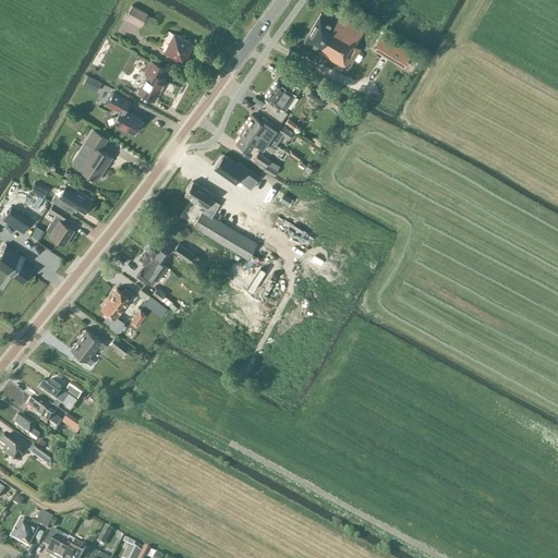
[(146,13),(131,4),(123,19),(140,27),(146,13)]
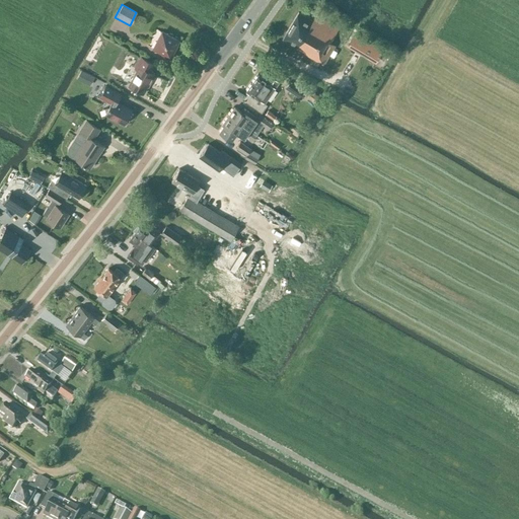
[(327,42),(337,26),(316,14),(311,21),(298,13),(282,40),(321,64),(334,45),(327,42)]
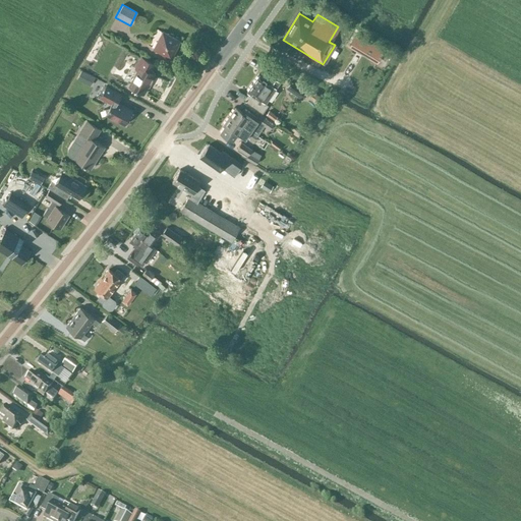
[(179,41),(163,32),(154,48),(163,54),(171,59),(175,51),(174,50),(179,41)]
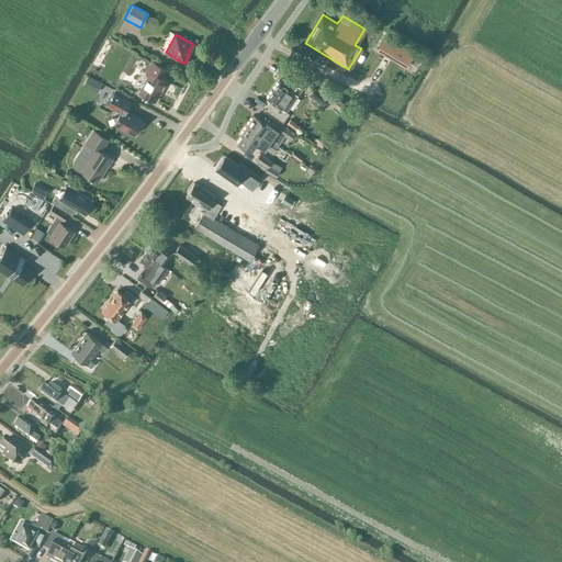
[(412,53),(382,35),(374,48),(404,66),(412,53)]
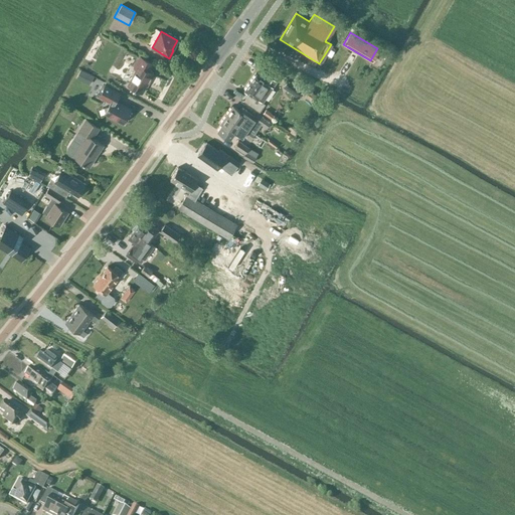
[(152,63),(140,56),(134,67),(136,69),(127,84),(142,93),(148,80),(149,81),(153,73),(148,70),(152,63)]
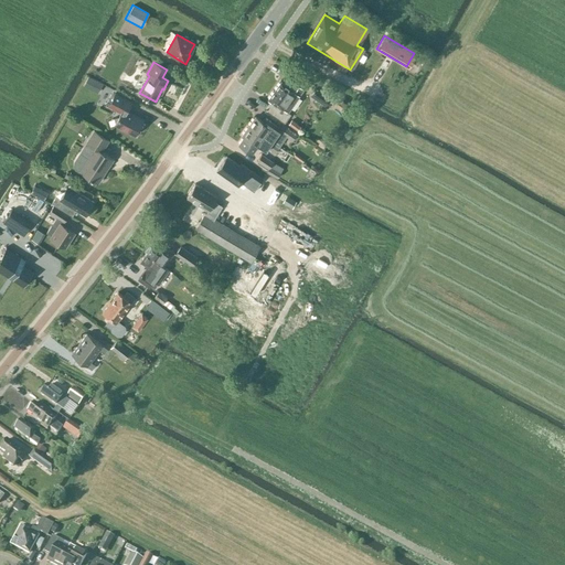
[(87,76),(83,85),(96,92),(102,83),(87,76)]
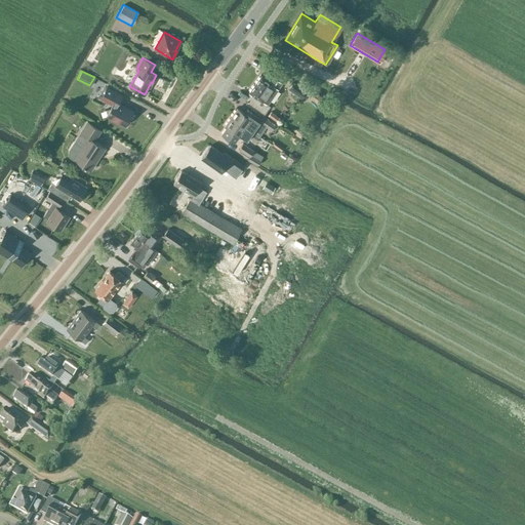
[(260,75),(255,83),(248,92),(253,95),(248,103),(265,113),(270,106),(268,104),(278,88),(277,88),(281,82),(278,80),(268,73),(265,77),(260,75)]
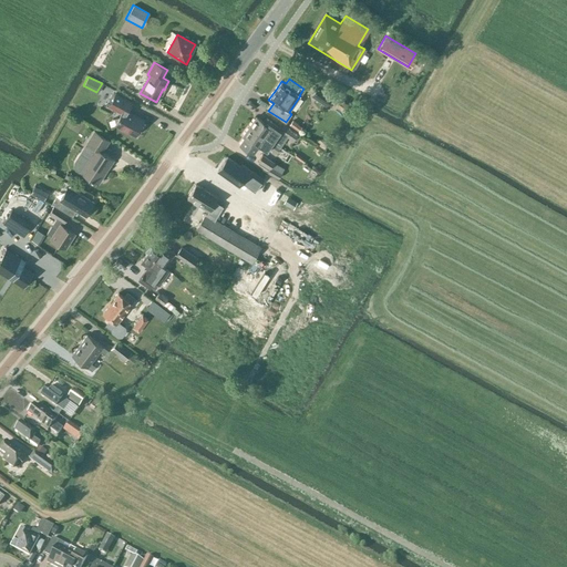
[(330,98),(316,88),(310,95),(325,106),(330,98)]
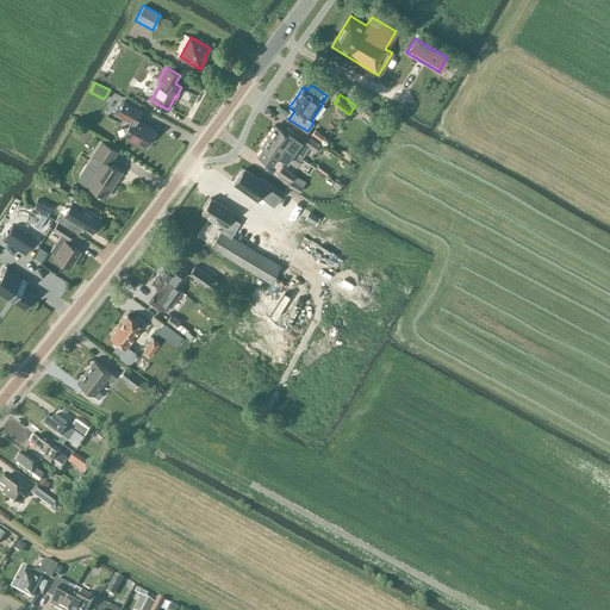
[(117,113),(130,120),(123,134),(125,135),(144,144),(153,128),(137,119),(142,110),(124,100),(117,113)]
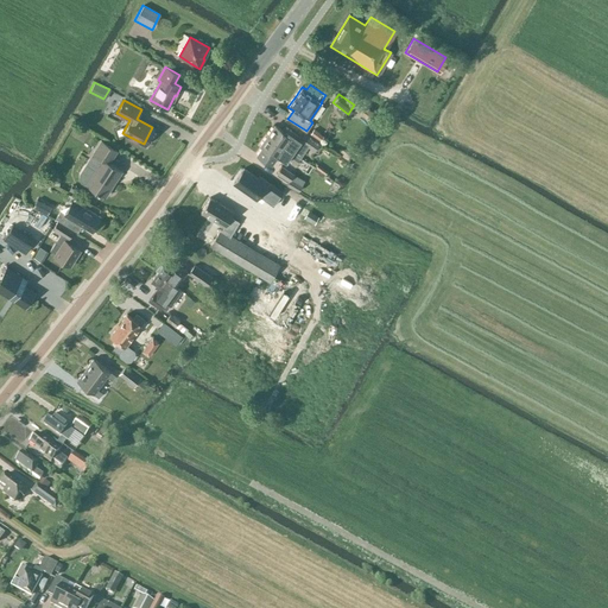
[(355,111),(363,118),(369,112),(361,105),(355,111)]
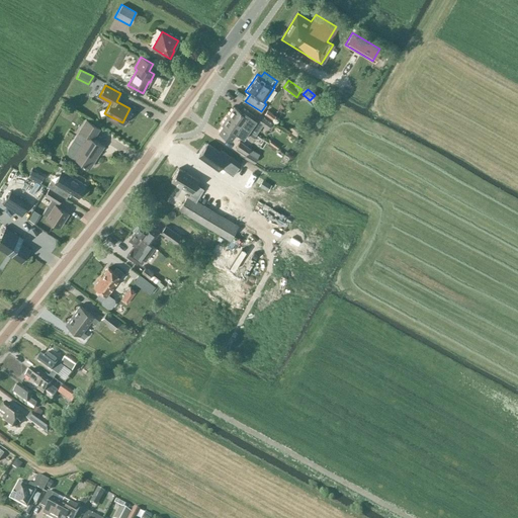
[(234,106),(228,115),(253,133),(259,123),(267,128),(271,122),(258,113),(256,116),(243,107),(241,111),(234,106)]
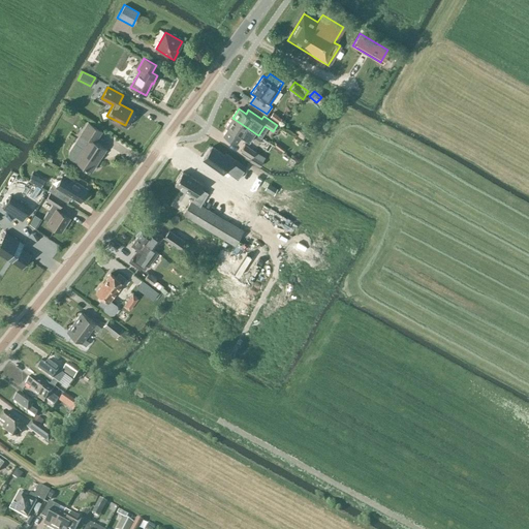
[(280,118),(272,112),(269,116),(278,122),(280,118)]
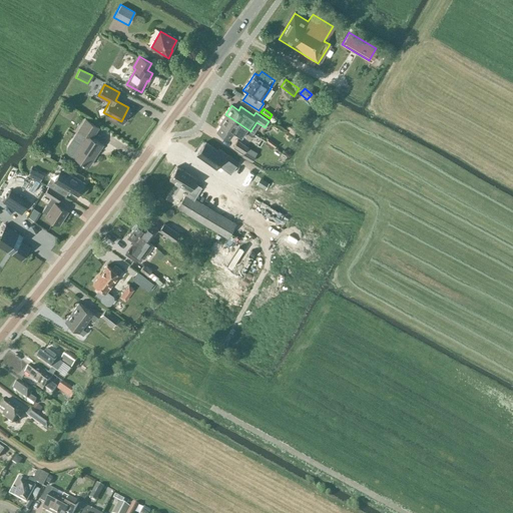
[(250,131),(225,114),(219,122),(221,123),(216,130),(228,138),(233,132),(239,136),(241,133),(250,139),(253,133),(250,131)]
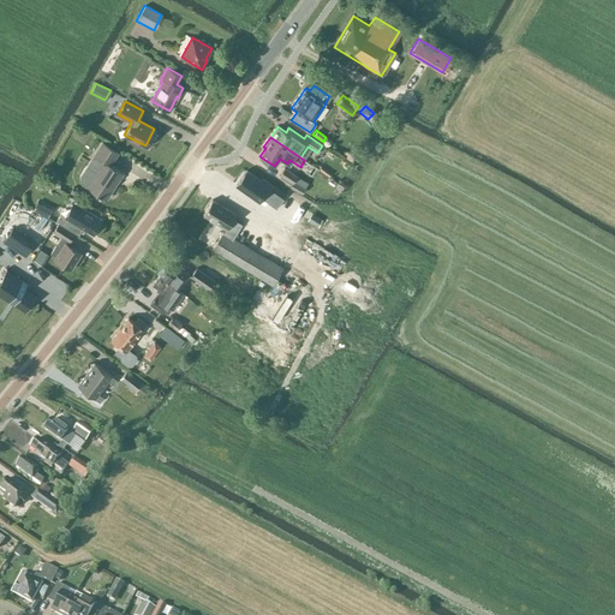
[(118,153),(102,142),(94,154),(79,175),(79,180),(82,184),(106,199),(123,173),(111,165),(118,153)]
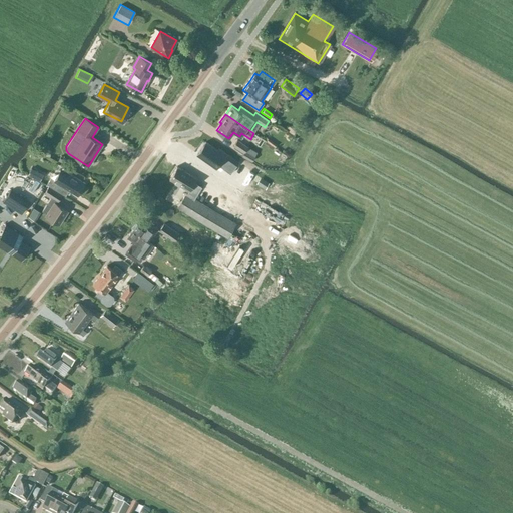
[(247,147),(236,140),(232,145),(243,152),(247,147)]
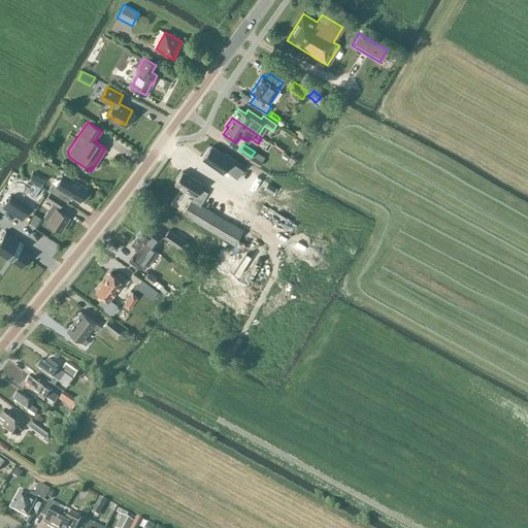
[(223,172),(225,170),(237,178),(244,167),(224,153),(223,155),(211,146),(202,159),(223,172)]
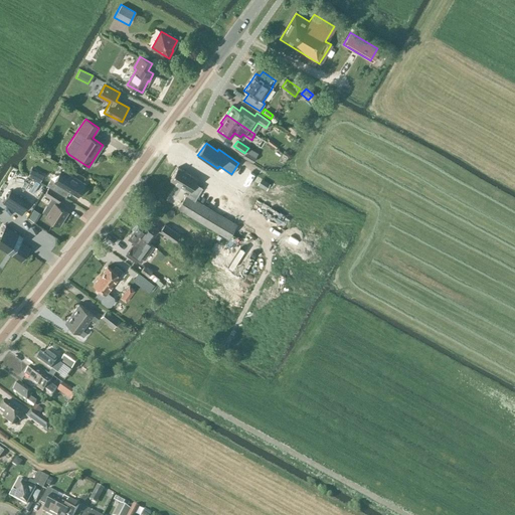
[(66,160),(60,157),(57,162),(63,165),(66,160)]
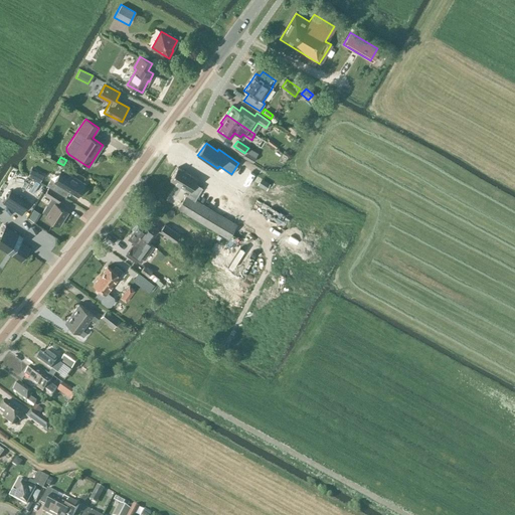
[(197,179),(177,167),(170,179),(184,188),(185,186),(190,188),(178,207),(228,237),(237,224),(195,198),(202,187),(195,183),(197,179)]
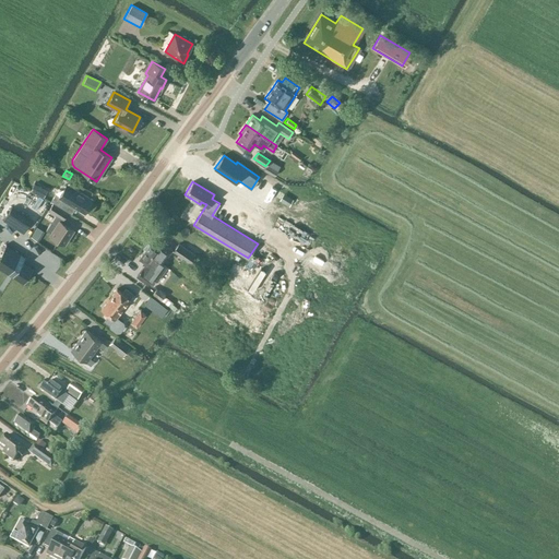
[(43,190),(34,185),(31,191),(39,195),(43,190)]
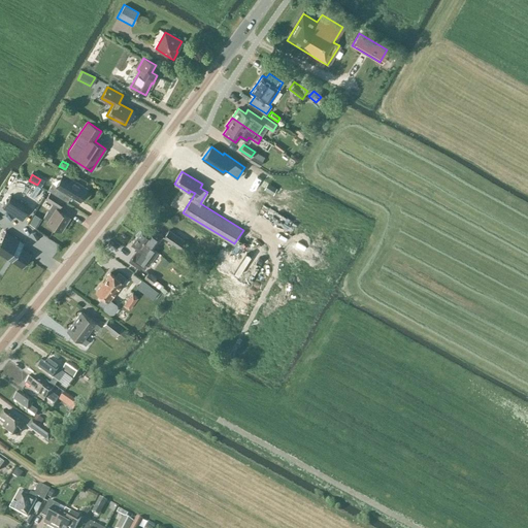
[(70,195),(79,201),(88,188),(67,175),(60,188),(52,183),(48,190),(52,192),(63,198),(67,201),(70,195)]
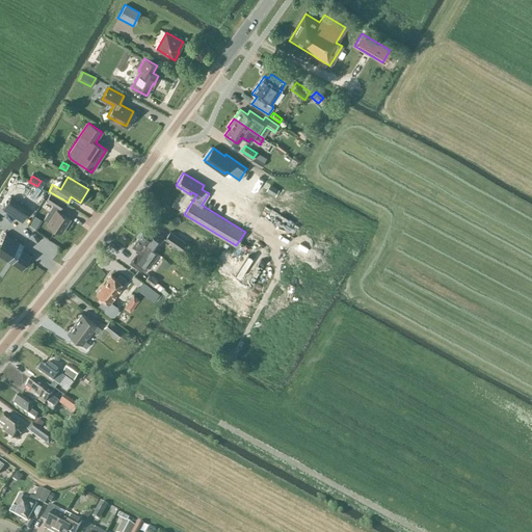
[(63,202),(63,200),(52,193),(47,202),(53,205),(44,218),(49,221),(48,223),(61,232),(70,218),(56,210),(58,208),(59,209),(64,202),(63,202)]
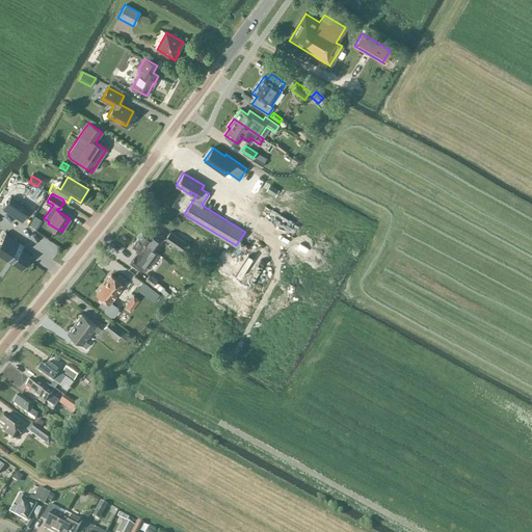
[(30,210),(10,197),(3,209),(22,221),(30,210)]
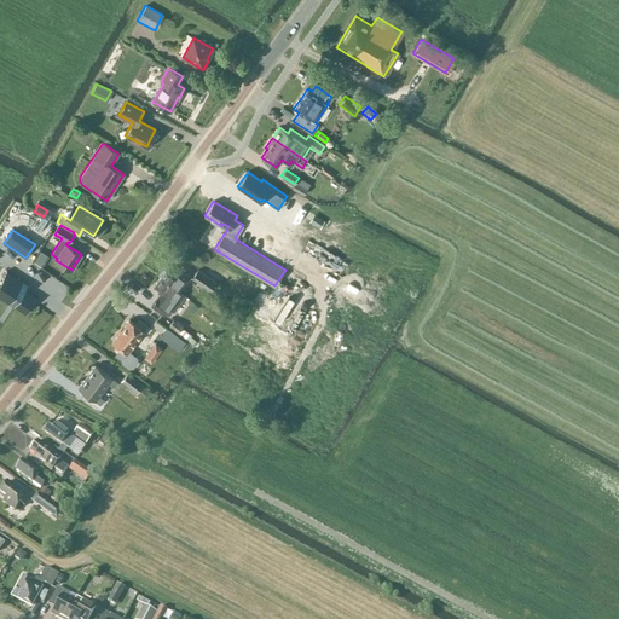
[(179,265),(190,270),(194,264),(181,259),(179,265)]
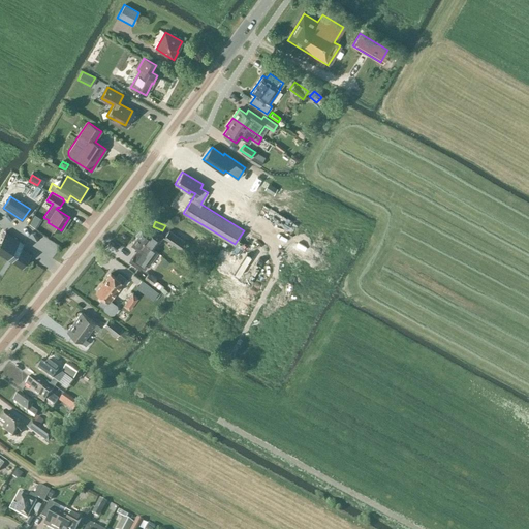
[(144,228),(137,236),(151,246),(150,247),(153,250),(162,236),(159,234),(152,228),(149,231),(144,228)]
